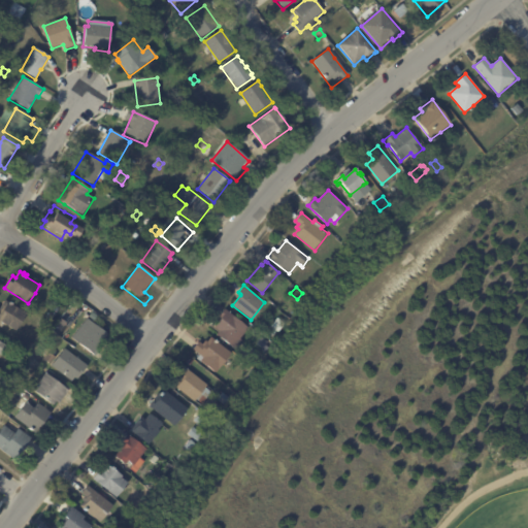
[(5,324),(0,320),(0,309),(6,300),(28,314),(18,330),(5,324)]
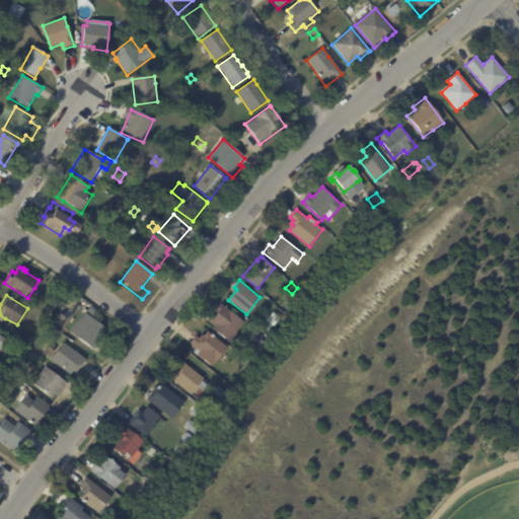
[(59,303),(55,308),(49,303),(53,298),(59,303)]
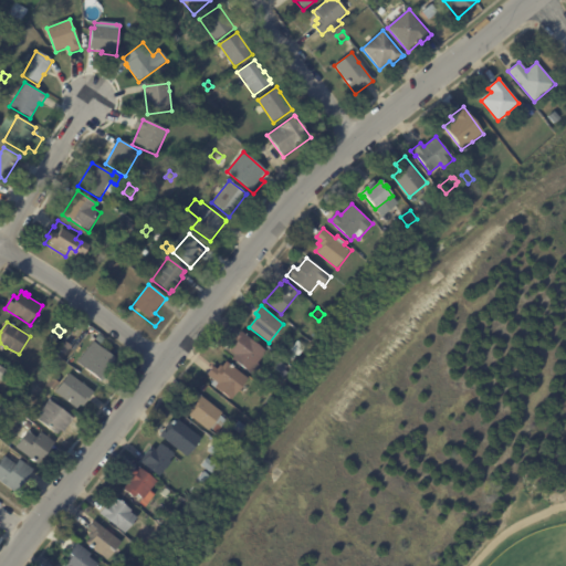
[(232,357),(234,355),(228,350),(237,338),(234,337),(240,331),(265,350),(257,363),(260,365),(253,374),(232,357)]
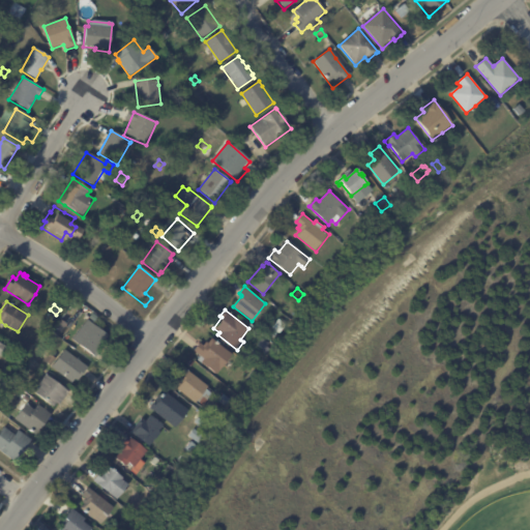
[(47,319),(52,312),(56,316),(52,322),(47,319)]
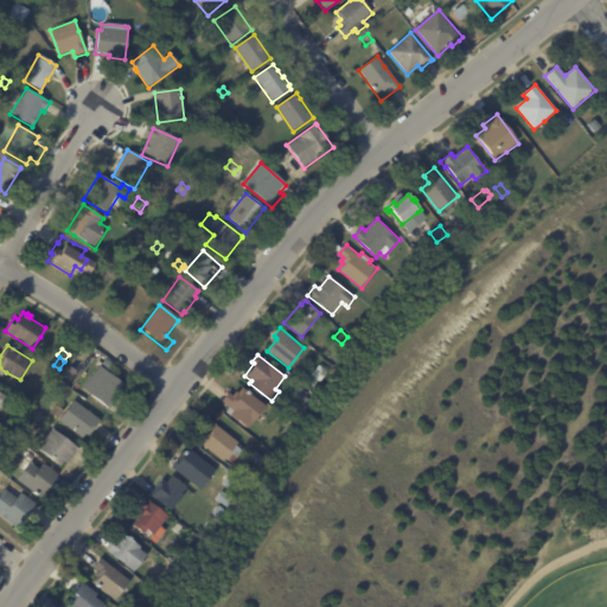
[(107,358),(114,364),(109,369),(102,364),(107,358)]
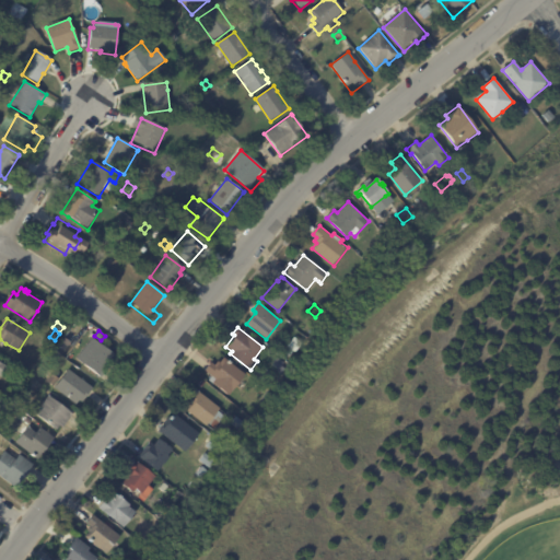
[(58,343),(65,335),(69,338),(63,347),(58,343)]
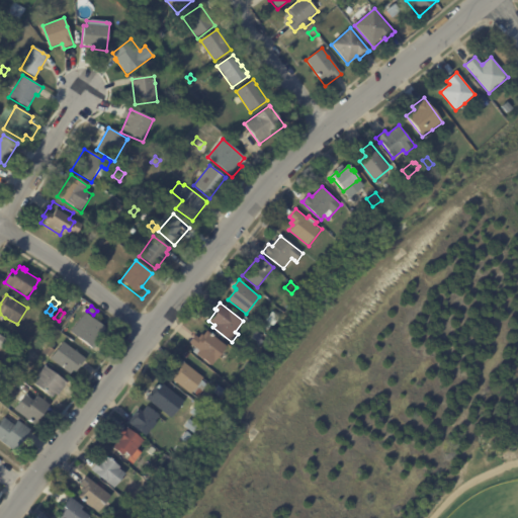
[(272,312),(280,317),(273,326),(272,325),(268,330),(263,326),(267,321),(266,320),(272,312)]
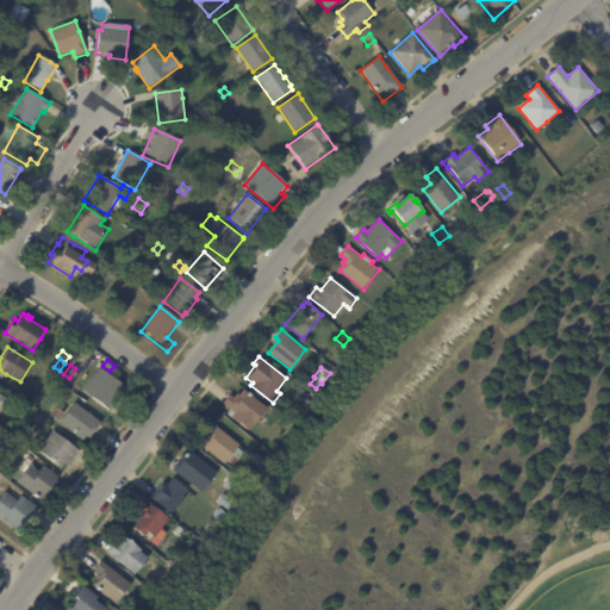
[(101,369),(128,390),(111,412),(83,391),(101,368),(101,369)]
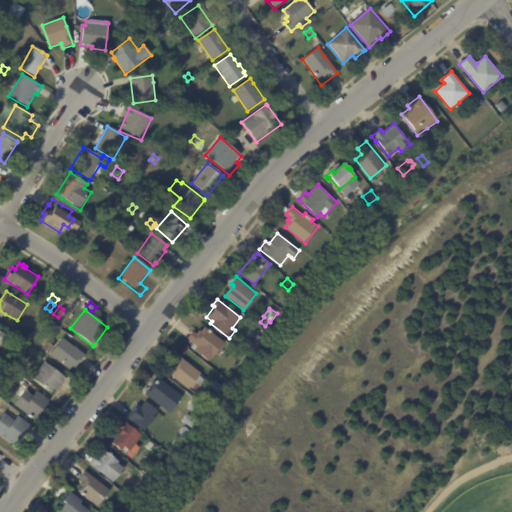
[(220,350),(211,362),(196,351),(191,348),(194,344),(188,339),(194,331),(197,333),(200,330),(202,332),(205,327),(210,330),(211,329),(213,331),(212,332),(226,342),(220,350)]
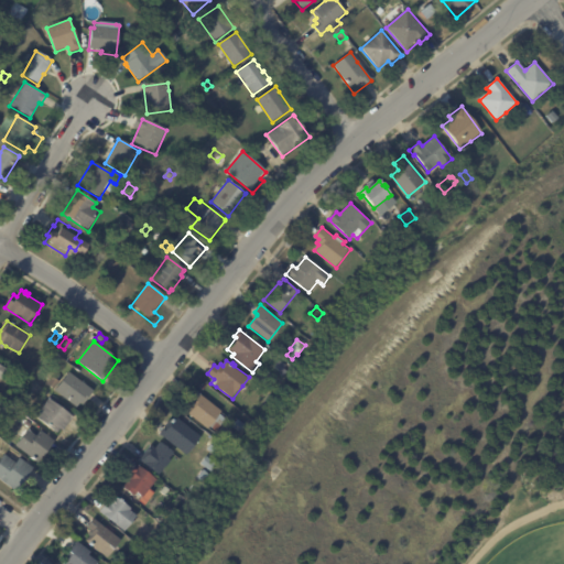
[(278,360),(285,366),(281,372),(273,367),(278,360)]
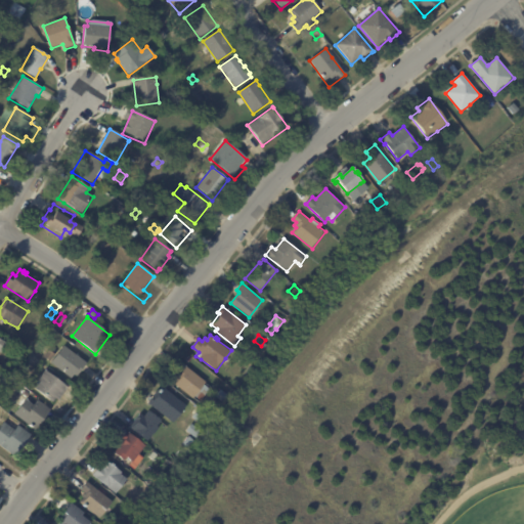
[(86,365),(74,381),(51,363),(63,346),(77,355),(78,354),(80,356),(80,357),(87,363),(86,365)]
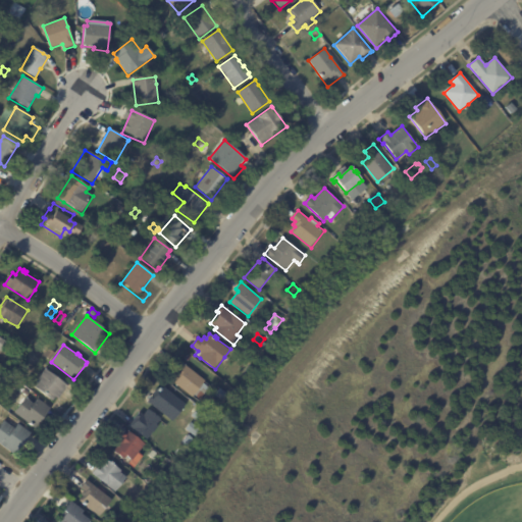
[(43,356),(48,349),(54,354),(49,361),(43,356)]
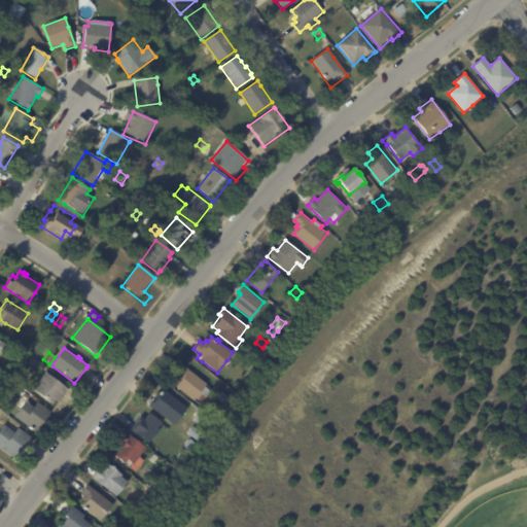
[(179,376),(179,375),(175,372),(181,363),(208,384),(206,387),(211,391),(202,403),(197,398),(195,400),(175,385),(178,380),(176,379),(179,376)]
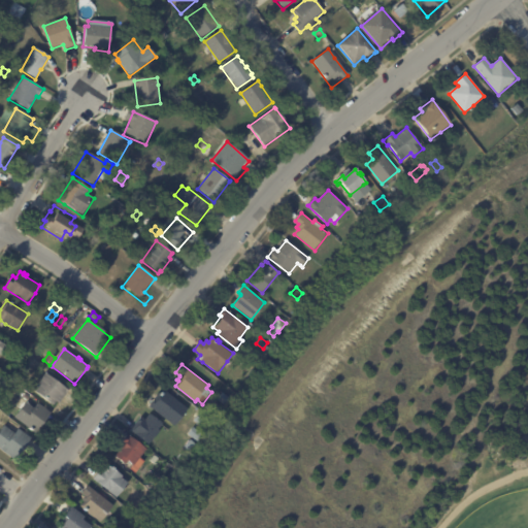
[(60,384),(67,389),(54,405),(33,389),(46,372),(60,384)]
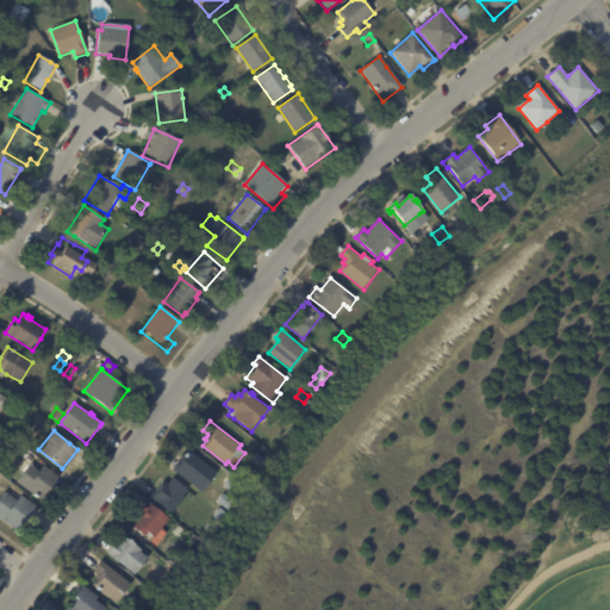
[(212,477),(201,492),(172,468),(176,461),(180,464),(186,456),(185,455),(187,453),(190,450),(217,472),(212,477)]
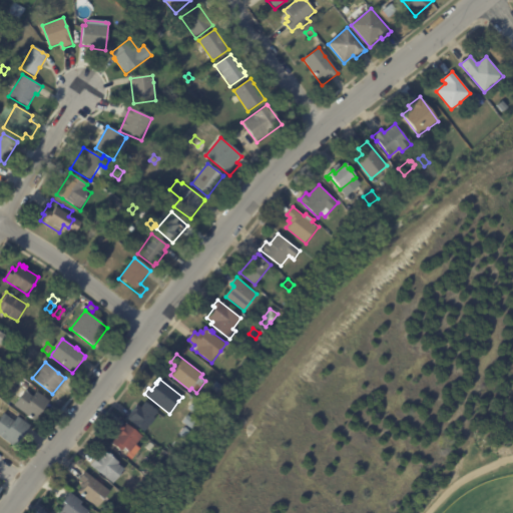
[(217,392),(216,394),(210,389),(215,382),(222,386),(217,392)]
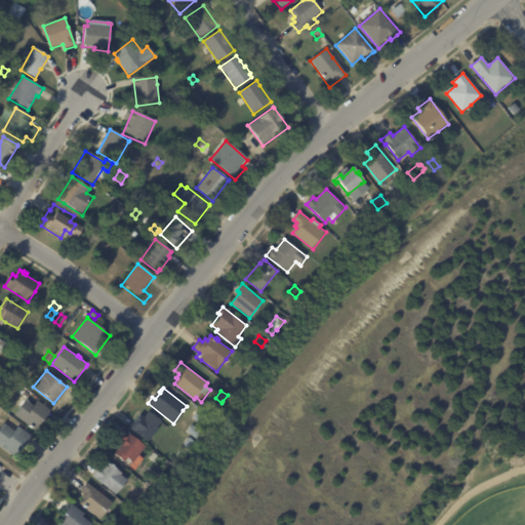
[(43,404),(50,410),(36,431),(14,415),(26,400),(34,406),(38,401),(43,404)]
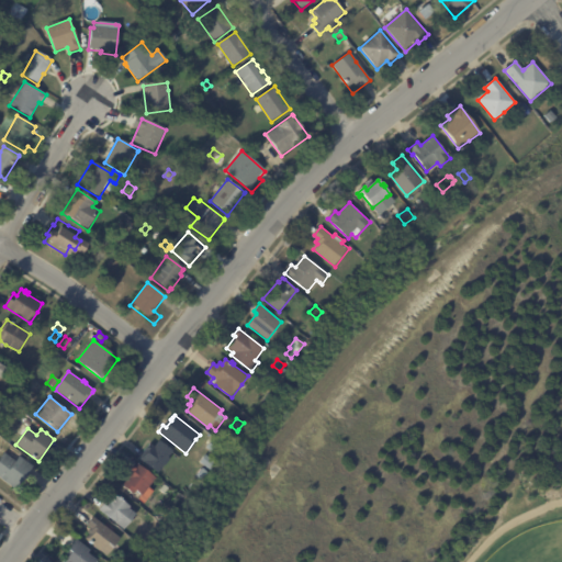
[(216,454),(208,448),(213,439),(223,447),(217,456),(216,454)]
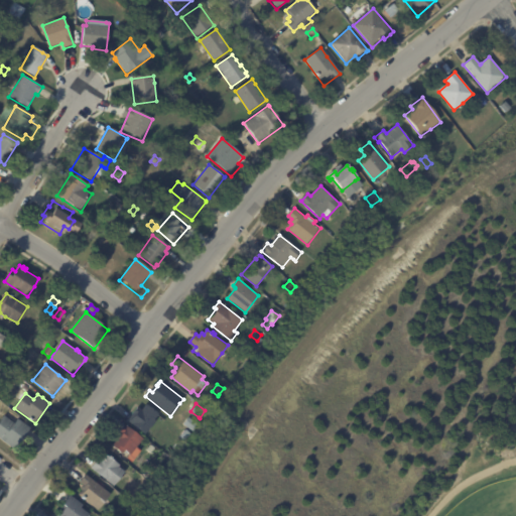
[(152,409),(159,415),(155,420),(157,421),(146,435),(127,421),(138,407),(142,411),(147,405),(152,409)]
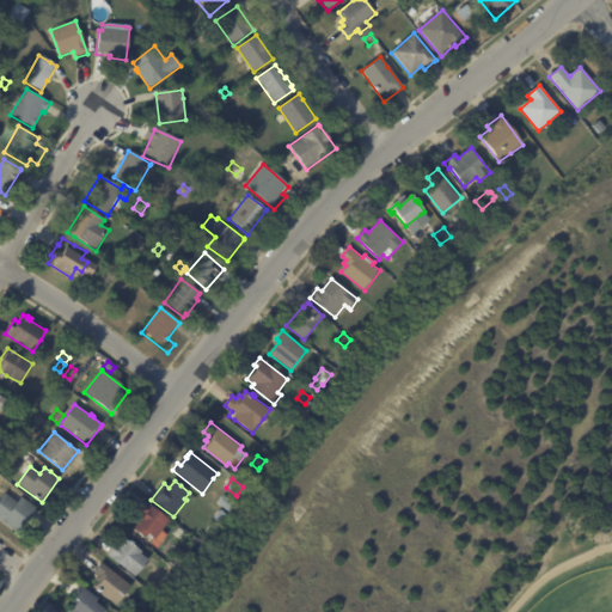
[(36,509),(17,534),(0,520),(0,500),(5,494),(17,502),(22,496),(36,509)]
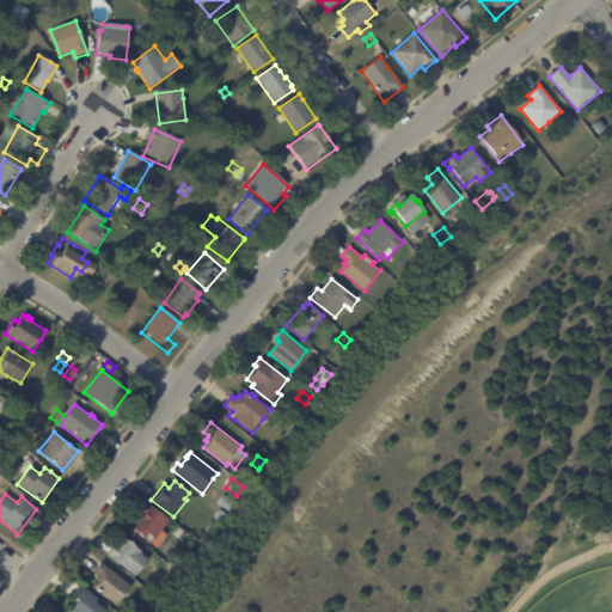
[(225,495),(237,505),(230,513),(219,503),(225,495)]
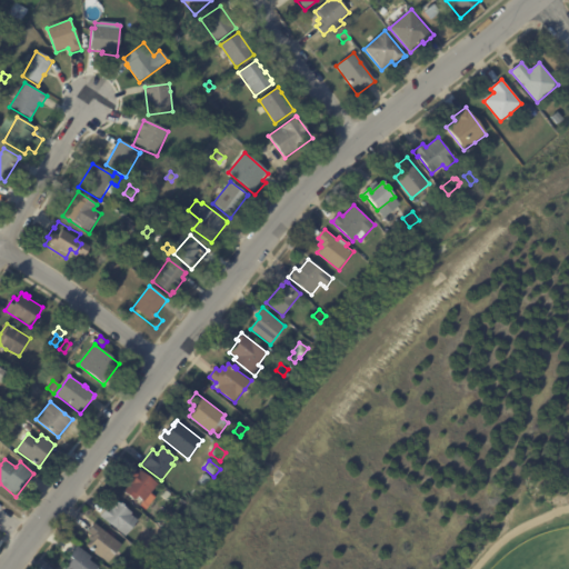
[(142,506),(141,506),(145,501),(139,497),(136,500),(125,491),(129,487),(126,485),(135,475),(133,473),(139,467),(159,485),(151,493),(157,497),(147,509),(142,506)]
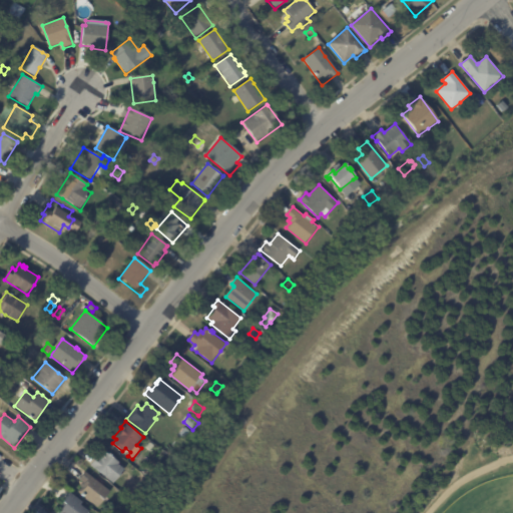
[(184,427),(189,432),(184,438),(178,434),(184,427)]
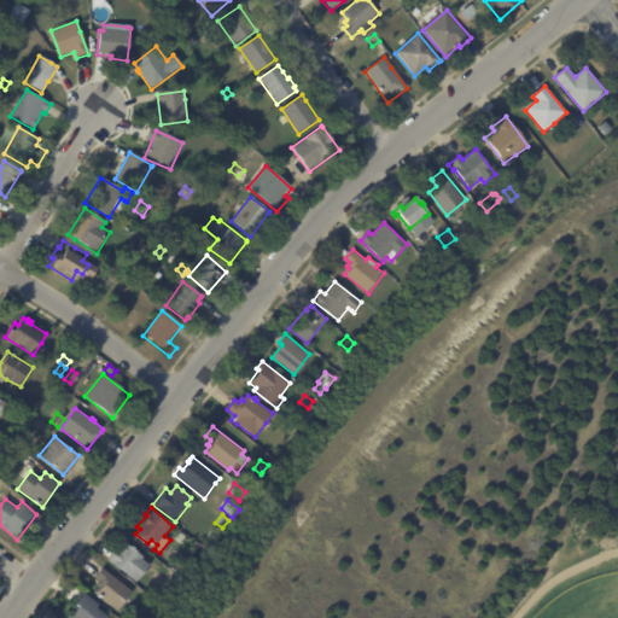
[(210,531),(217,536),(214,542),(207,536),(210,531)]
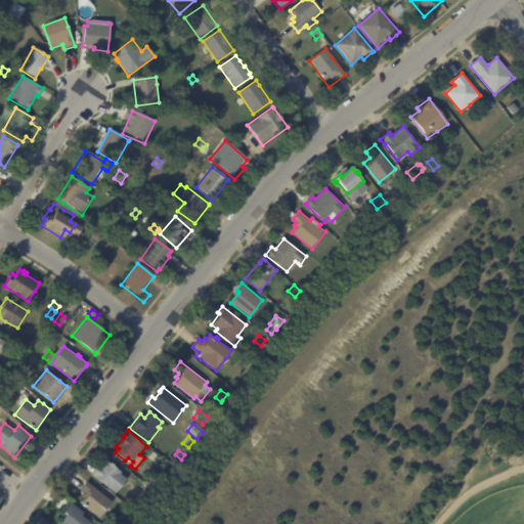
[(117,494),(92,476),(98,467),(100,469),(102,467),(103,468),(107,461),(113,464),(113,463),(116,465),(115,466),(123,472),(121,474),(128,479),(117,494)]
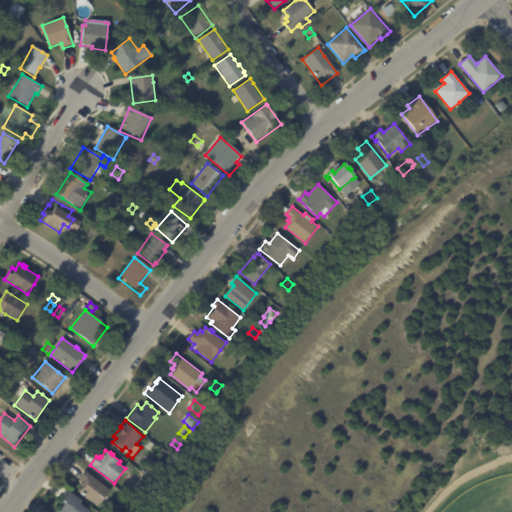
[(96,479),(110,490),(98,506),(78,491),(82,486),(80,485),(83,481),(79,478),(85,471),(96,479)]
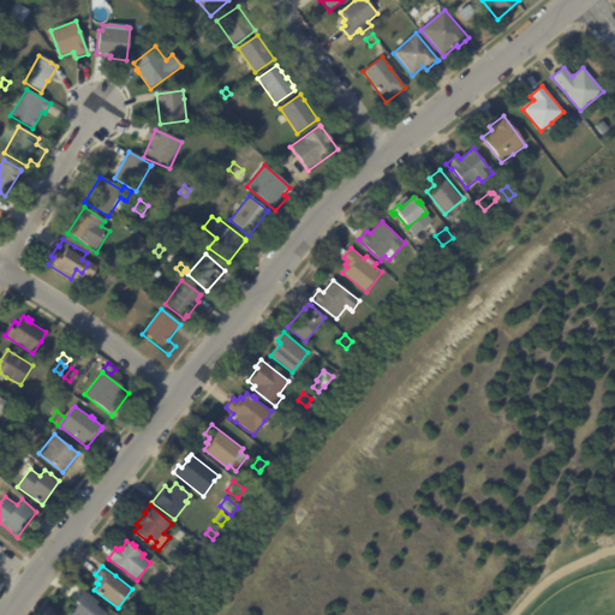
[(69,614),(75,607),(78,603),(75,601),(83,590),(97,601),(95,604),(106,613),(103,614),(69,614)]
